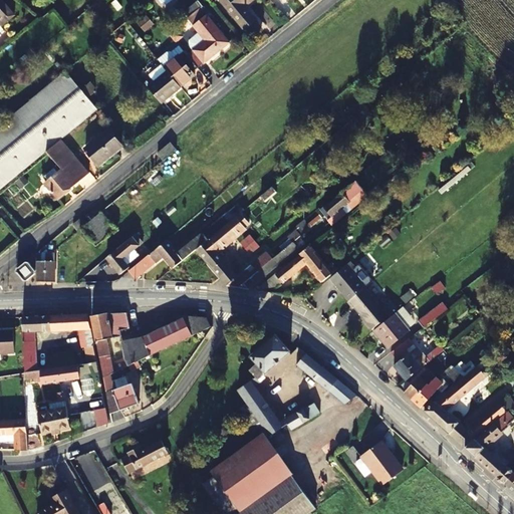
[(0,0),(0,34),(6,29),(3,25),(16,15),(2,0),(0,0)]
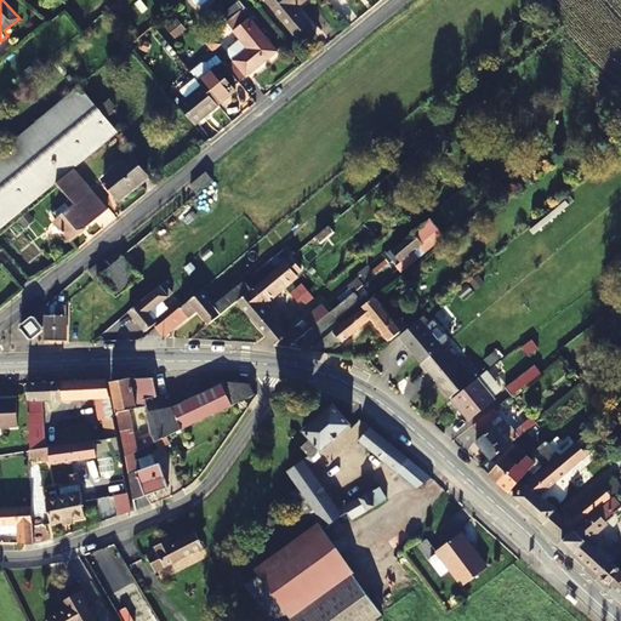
[(121,0),(109,9),(117,18),(130,9),(124,0),(121,0)]
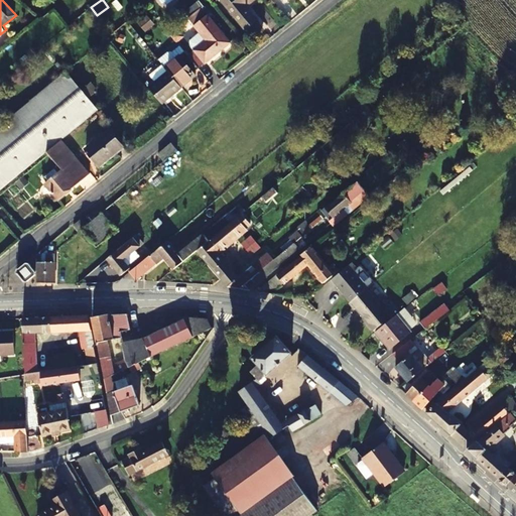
[(222,0),(245,29),(257,20),(247,7),(254,0),(222,0)]
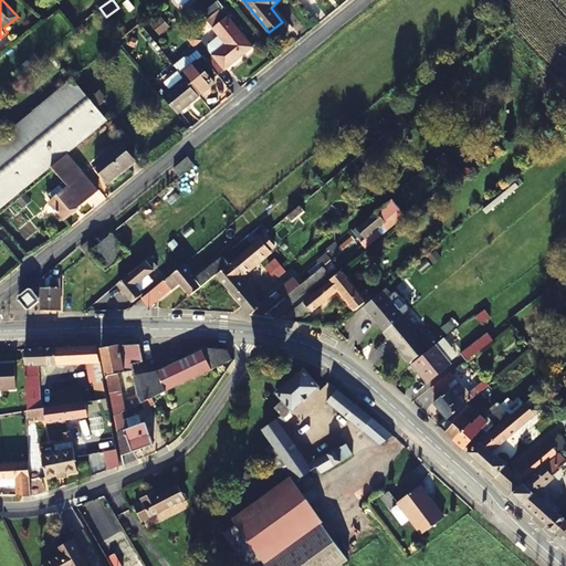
[(210,51),(213,55),(226,70),(252,48),(222,10),(208,21),(221,37),(211,45),(210,51)]
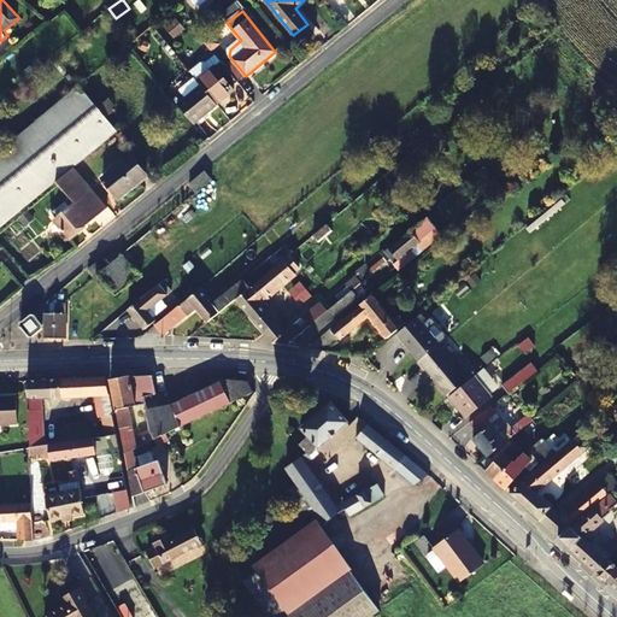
[(174,22),(166,28),(175,39),(182,31),(174,22)]
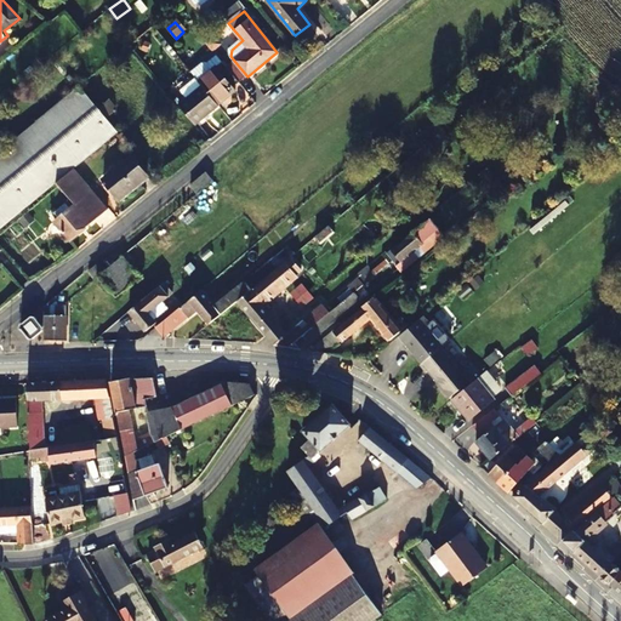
[(203,36),(214,51),(221,44),(211,30),(203,36)]
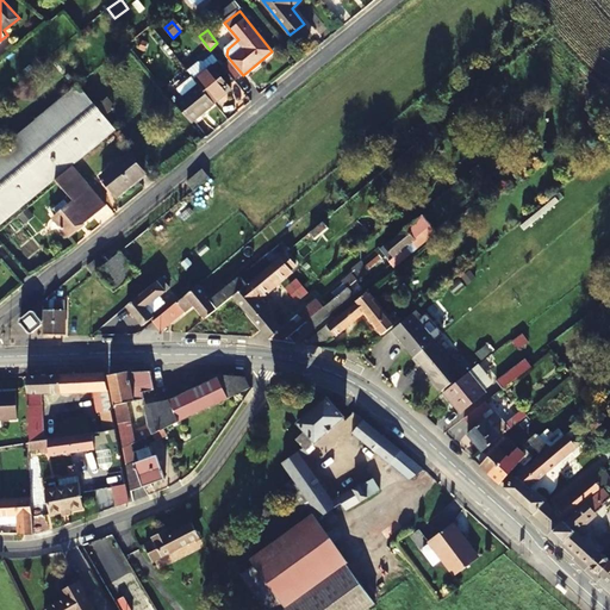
[(243,75),(230,60),(222,67),(235,82),(243,75)]
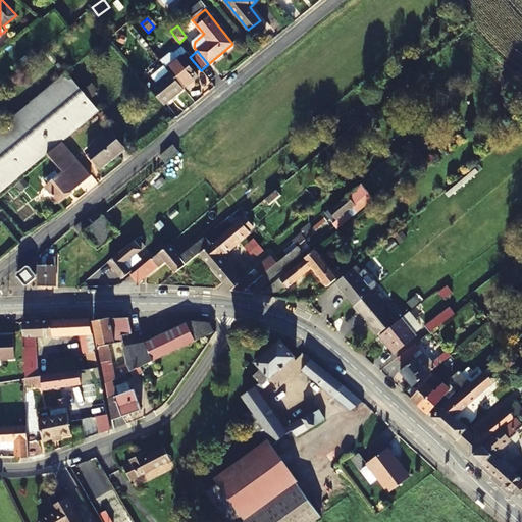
[(191,82),(189,80),(201,70),(190,57),(187,53),(170,67),(167,68),(170,72),(184,88),(191,82)]
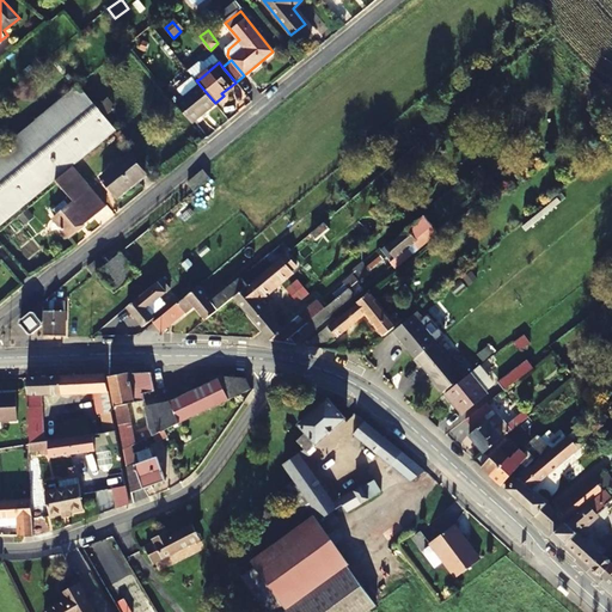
[(0,226),(19,212),(26,206),(116,130),(105,117),(98,108),(79,85),(0,148),(0,226)]
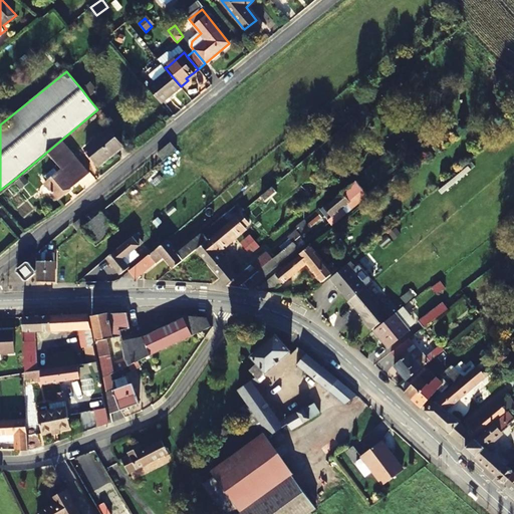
[(148,87),(162,104),(182,87),(181,86),(168,71),(148,87)]
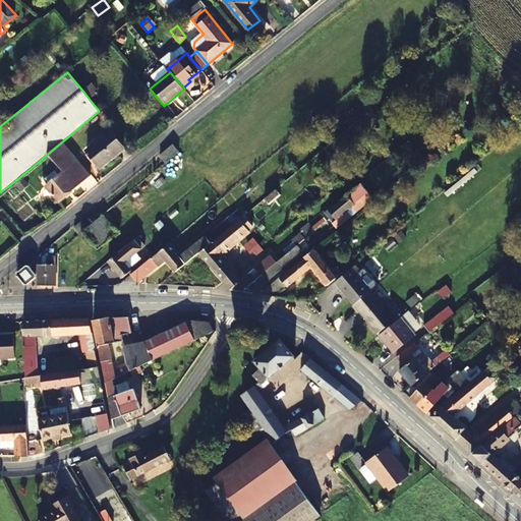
[(83,92),(90,100),(98,93),(92,85),(83,92)]
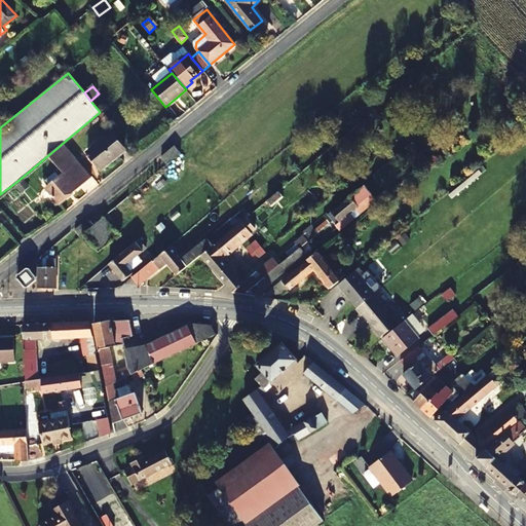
[(359,125),(375,111),(370,104),(352,118),(359,125)]
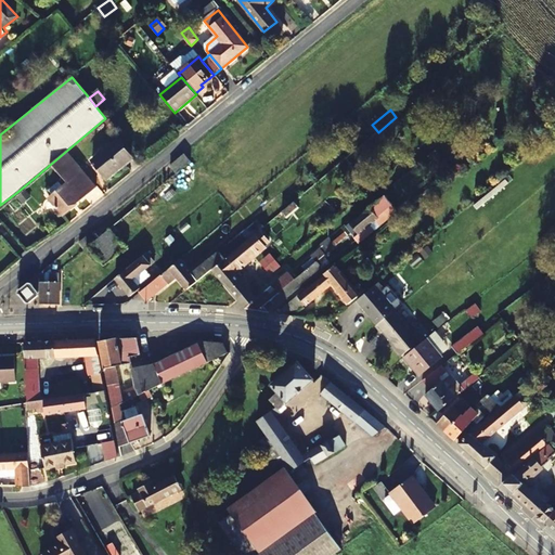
[(378,132),(383,138),(400,123),(396,117),(378,132)]
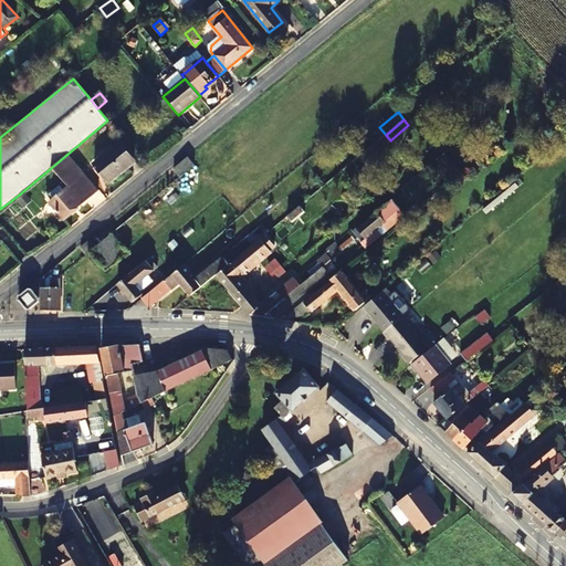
[(119,143),(94,164),(109,182),(135,161),(119,143)]
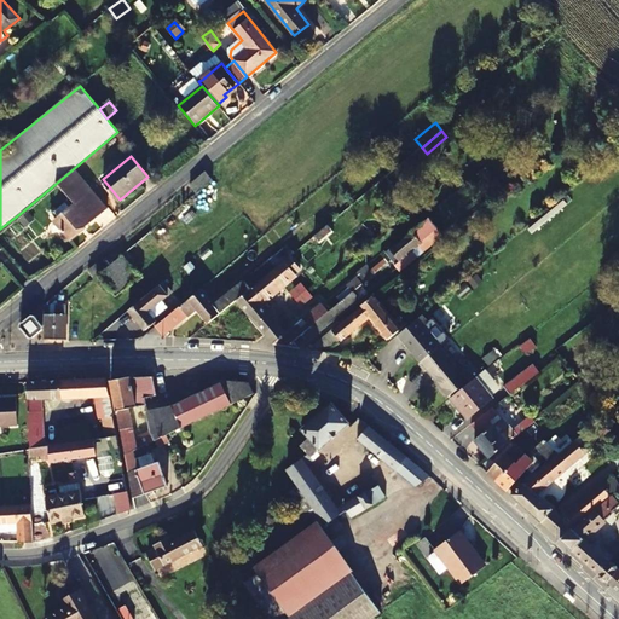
[(53,221),(70,241),(108,209),(75,169),(56,184),(74,204),(53,221)]
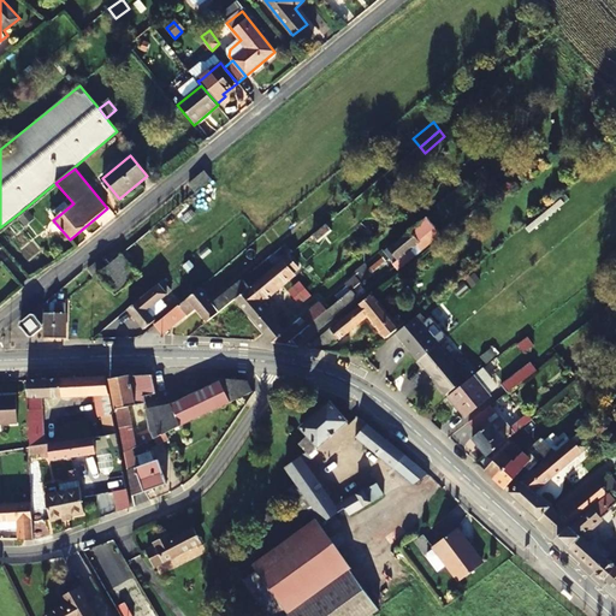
[(206,170),(190,183),(197,193),(213,179),(206,170)]
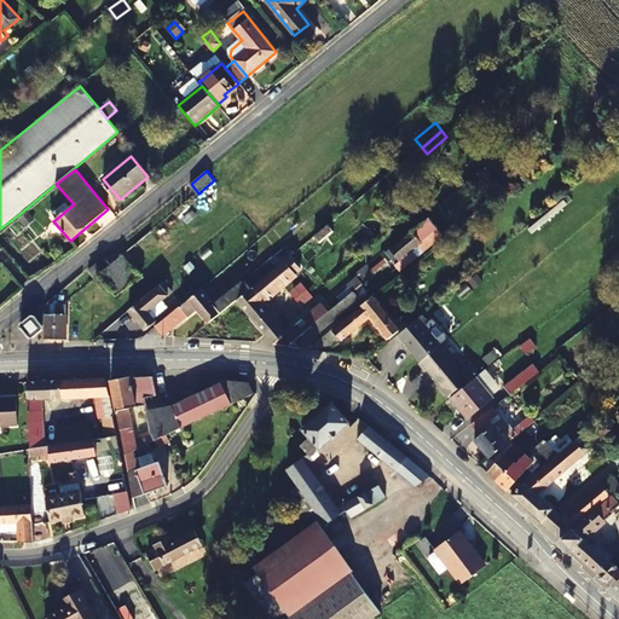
[(27,209),(22,214),(27,220),(32,215),(27,209)]
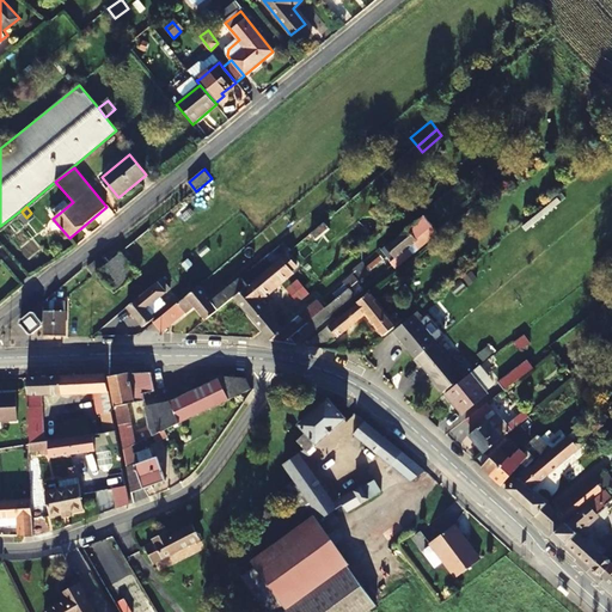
[(387,257),(393,264),(397,268),(440,232),(438,228),(427,216),(387,248),(386,248),(381,250),(387,257)]
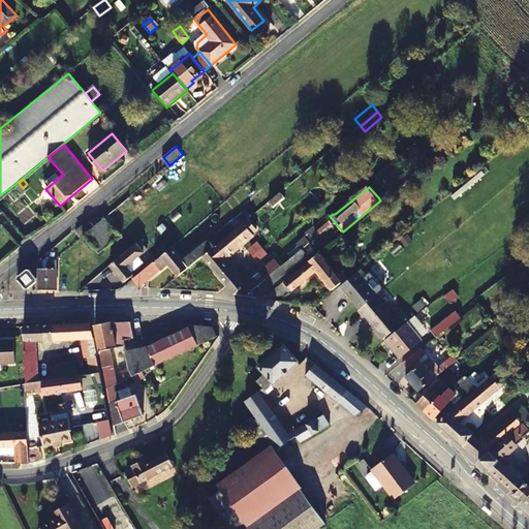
[(274,209),(286,199),(280,192),(269,203),(274,209)]
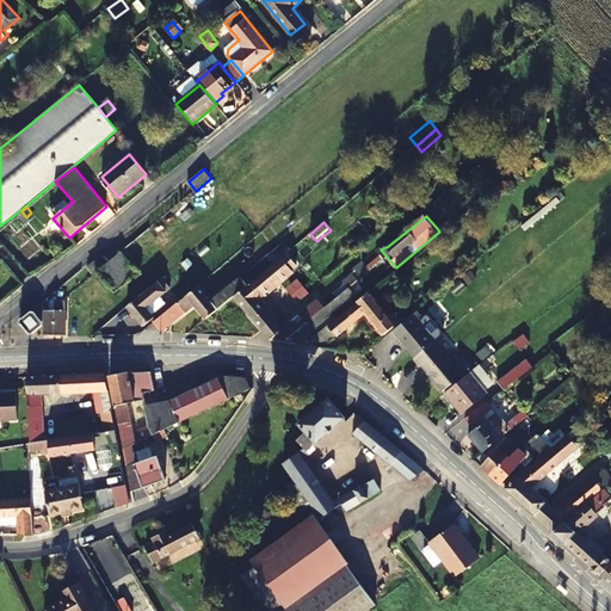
[(308,244),(297,252),(304,259),(314,252),(308,244)]
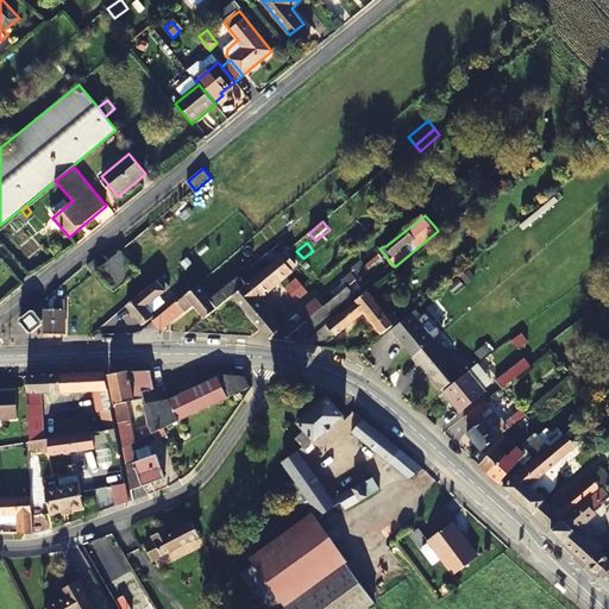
[(380,249),(378,248),(359,264),(352,269),(355,271),(343,281),(345,283),(333,293),(337,297),(347,288),(385,256),(380,249)]
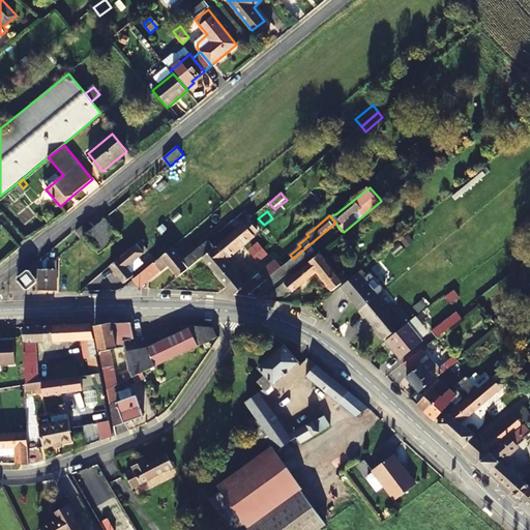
[(92,242),(112,226),(106,218),(93,229),(86,235),(92,242)]
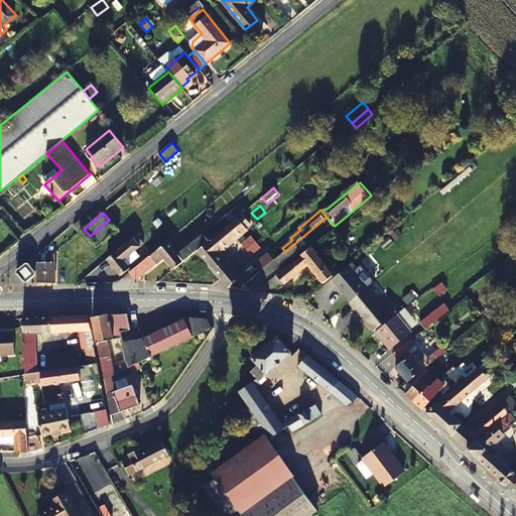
[(231,224),(198,251),(229,287),(239,278),(218,253),(251,226),(241,215),(238,218),(231,224)]
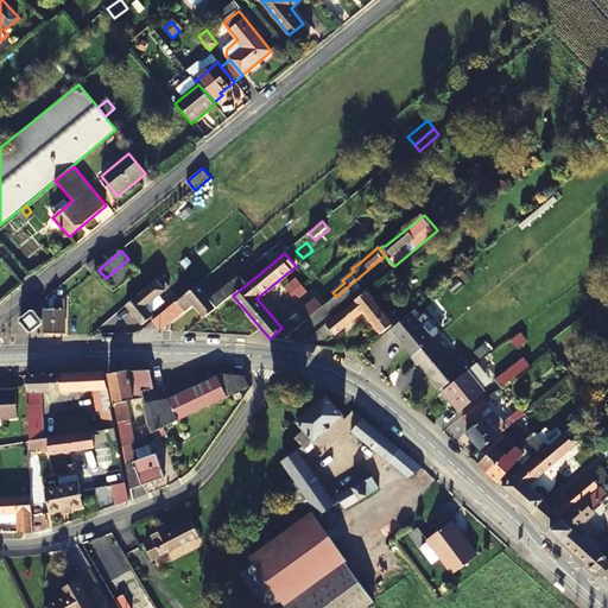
[(165,311),(153,321),(160,331),(194,304),(206,318),(233,296),(272,264),(264,255),(240,274),(241,277),(211,301),(198,284),(179,299),(165,311)]
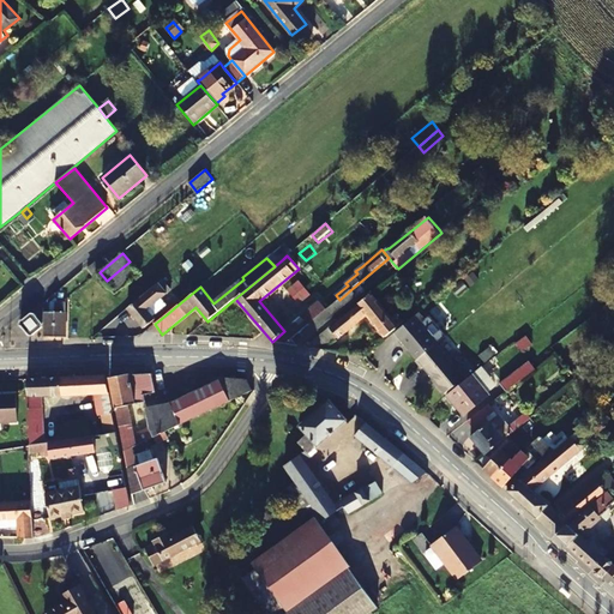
[(96,262),(89,268),(95,276),(100,272),(108,265),(102,259),(97,263),(96,262)]
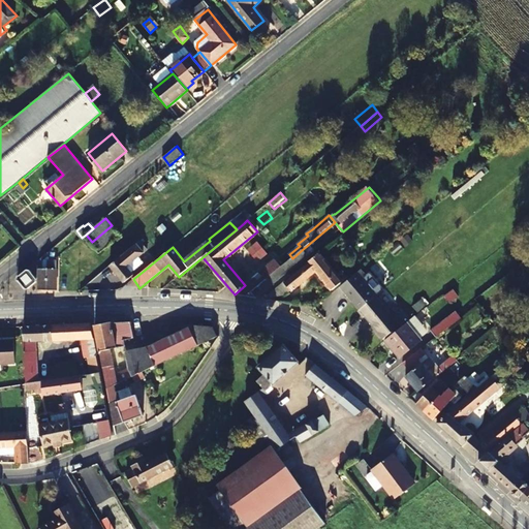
[(98,249),(118,234),(112,225),(92,242),(98,249)]
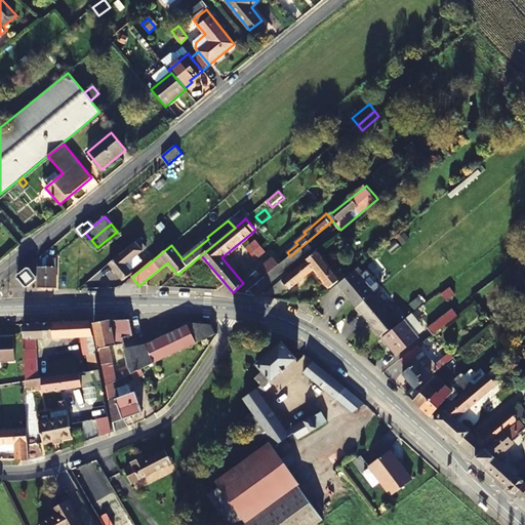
[(97,247),(99,249),(119,234),(117,232),(97,247)]
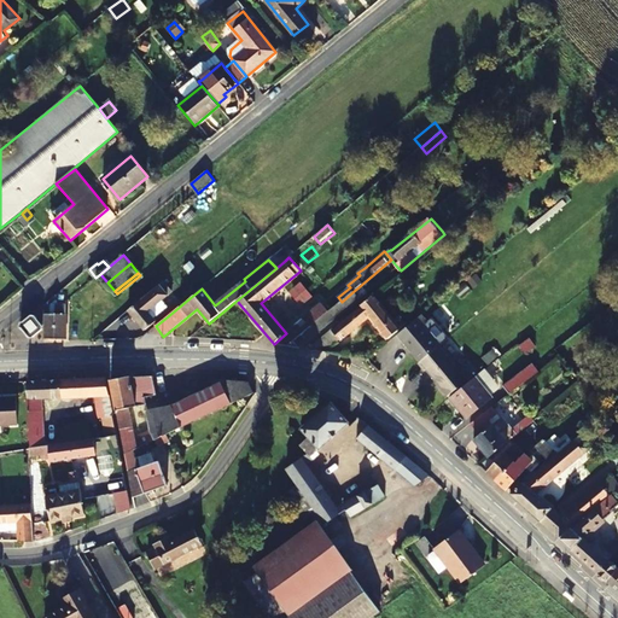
[(163,290),(167,286),(164,281),(129,310),(146,331),(157,321),(149,312),(168,296),(163,290)]
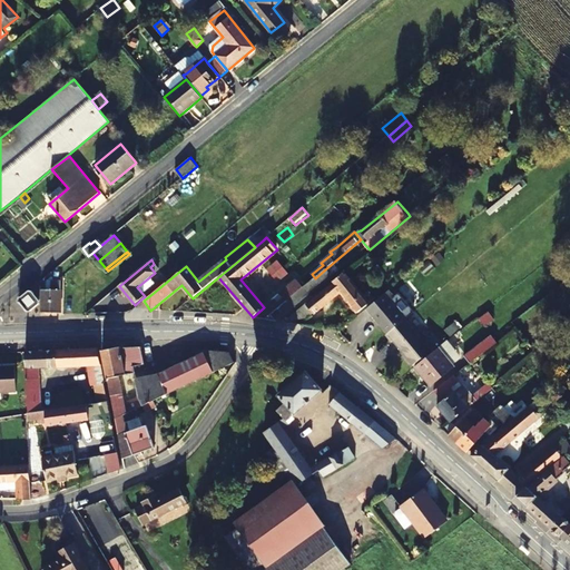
[(277,261),(265,269),(276,284),(288,275),(277,261)]
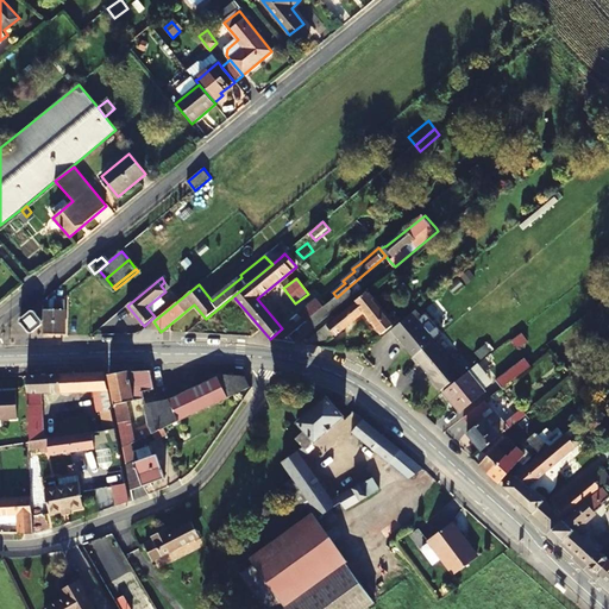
[(337,297),(324,308),(283,340),(296,343),(353,295),(347,288),(337,297)]
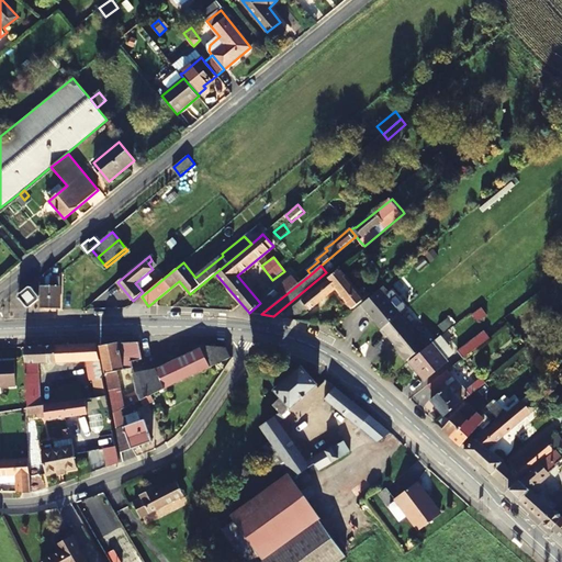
[(52,268),(37,279),(42,284),(42,307),(60,307),(60,276),(53,276),(53,271),(54,270),(52,268)]
